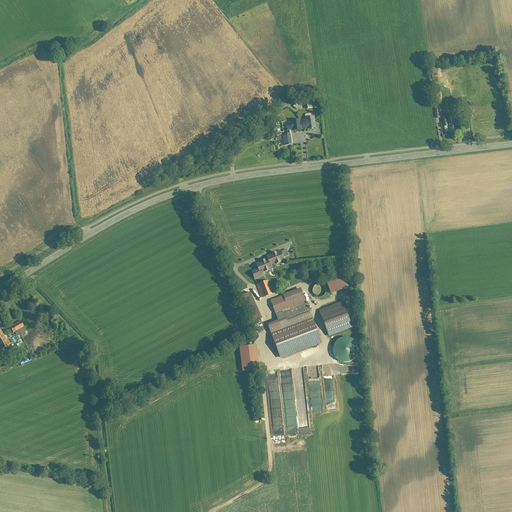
[(285,123),(287,131),(292,131),(293,131),(301,130),(301,129),(307,128),(307,129),(315,128),(314,117),(305,118),(305,120),(299,121),(299,120),(291,121),(291,122),(285,123)]
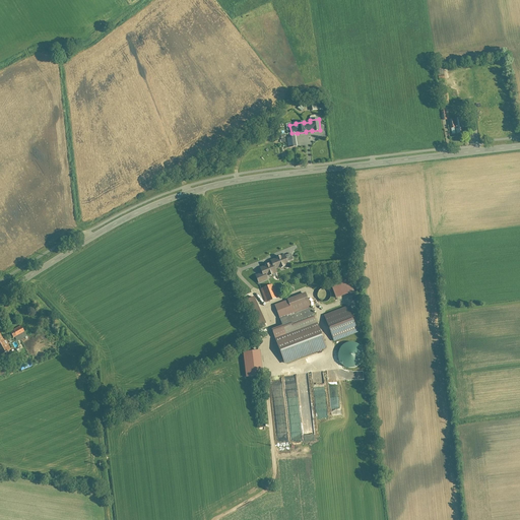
[(456,129),(456,137),(467,135),(465,119),(449,121),(450,130),(456,129)]
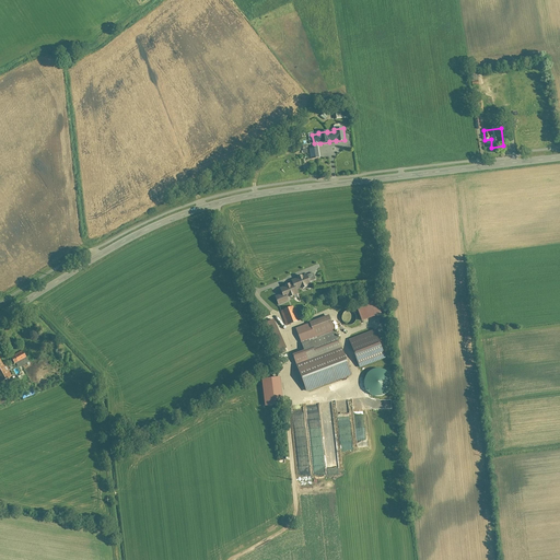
[(308,149),(311,161),(321,160),(318,148),(308,149)]
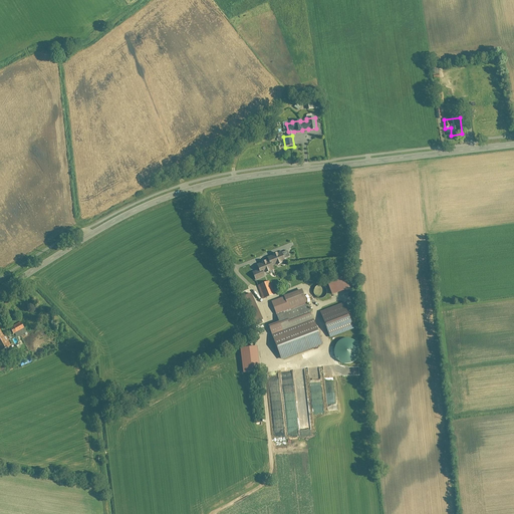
[(258,271),(252,273),(255,282),(265,278),(263,275),(273,271),(272,268),(285,263),(283,260),(289,258),(287,252),(282,253),(282,252),(266,258),(267,261),(256,265),(258,271)]
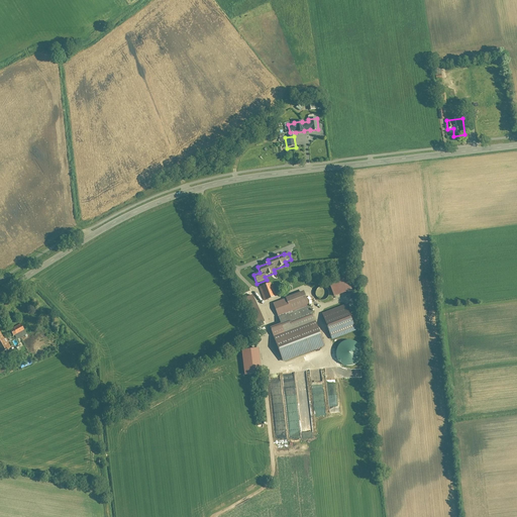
[(272,277),(275,287),(284,285),(281,274),(272,277)]
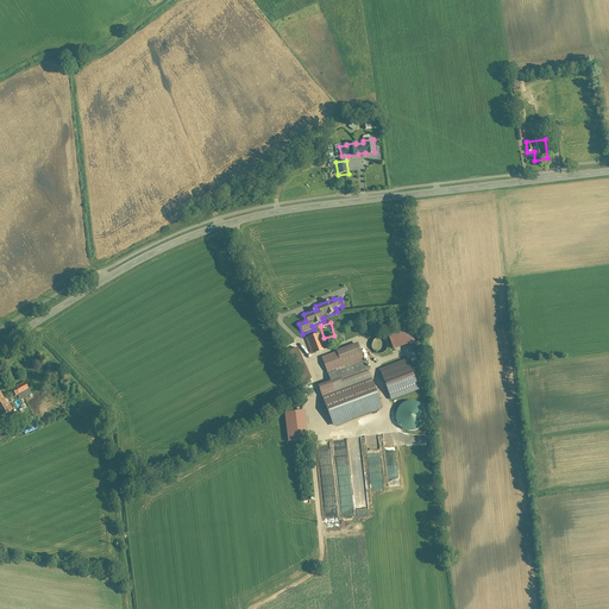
[(388,337),(394,351),(415,341),(408,327),(388,337)]
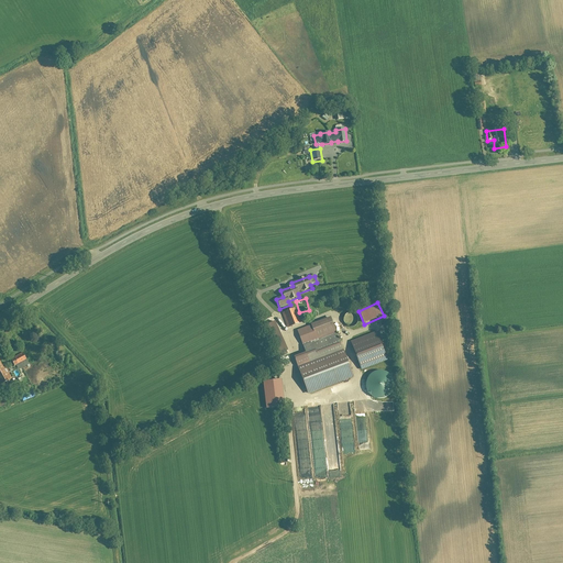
[(294,309),(282,315),(288,330),(300,326),(294,309)]
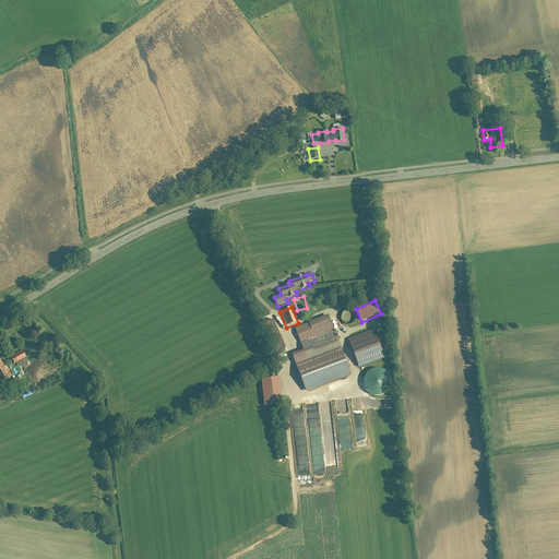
[(337,317),(339,322),(342,325),(347,328),(352,326),(355,323),(357,320),(357,316),(355,311),(349,308),(346,308),(340,311),(337,317)]
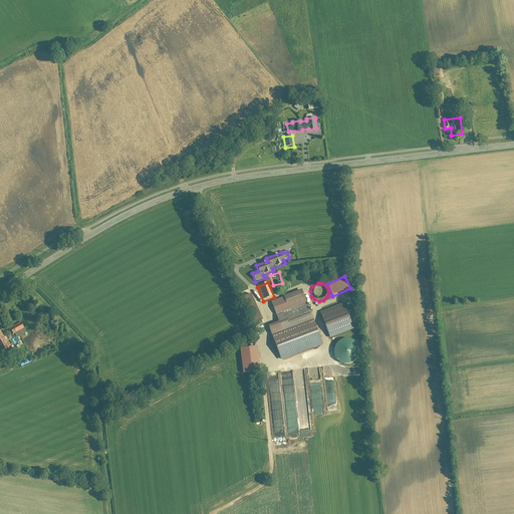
[(285,338),(315,327),(301,291),(277,300),(282,314),(276,316),(285,338)]
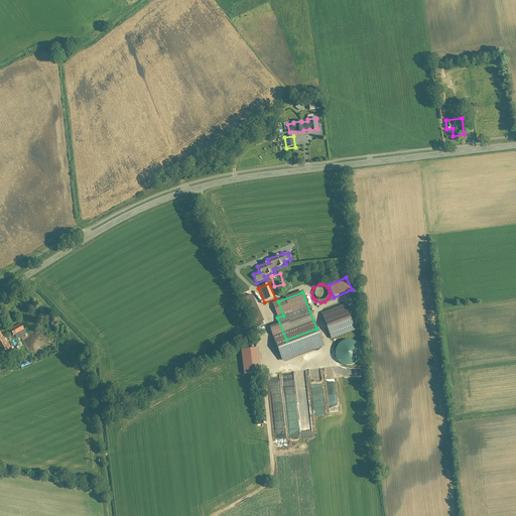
[(321,314),(332,340),(355,331),(345,305),(321,314)]
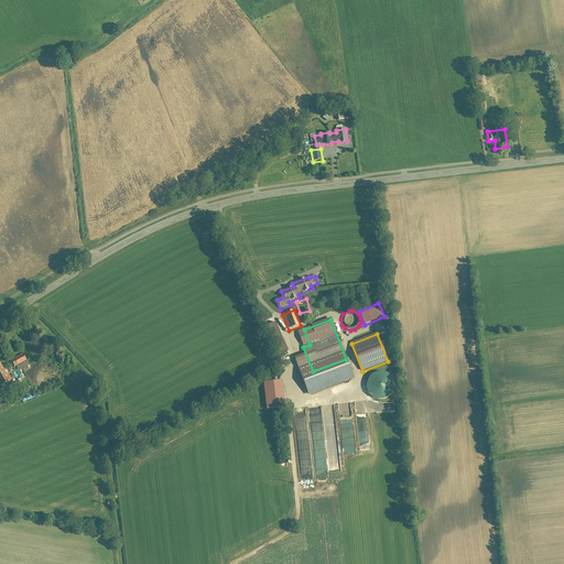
[(275,349),(281,364),(290,360),(284,347),(275,349)]
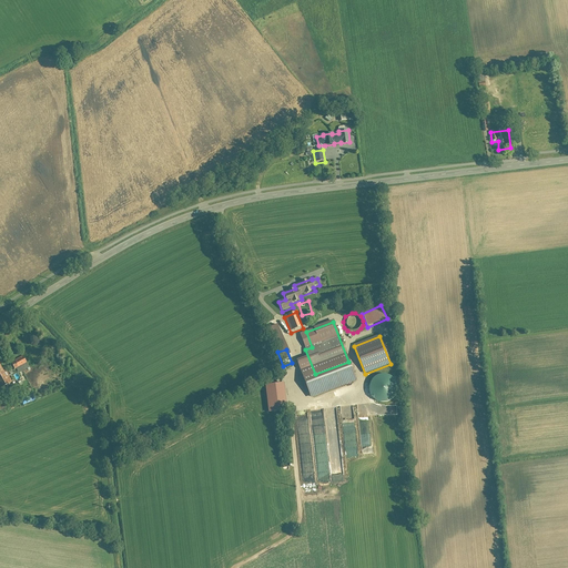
[(10,363),(14,372),(24,366),(20,357),(10,363)]
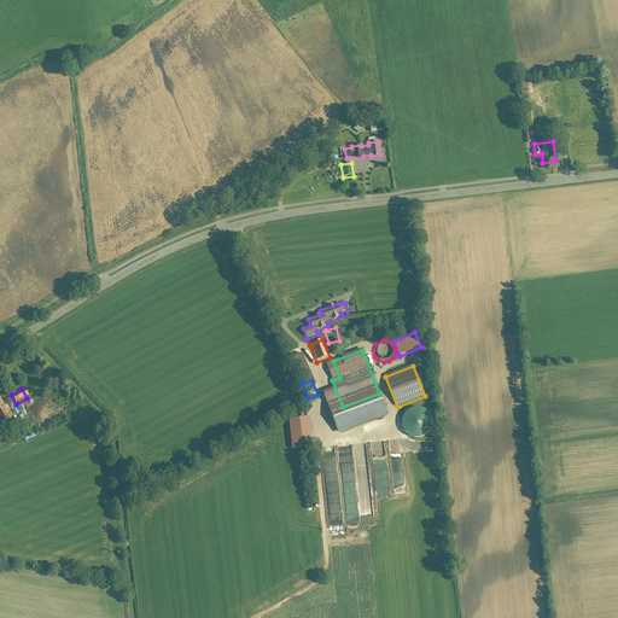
[(0,394),(0,423),(12,418),(0,394)]
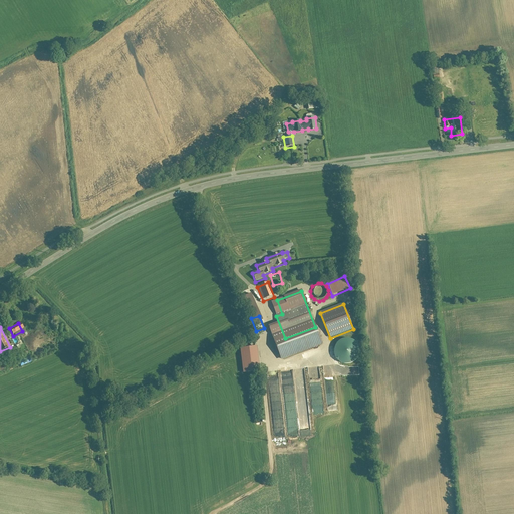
[(0,365),(0,371),(12,366),(9,361),(0,365)]
